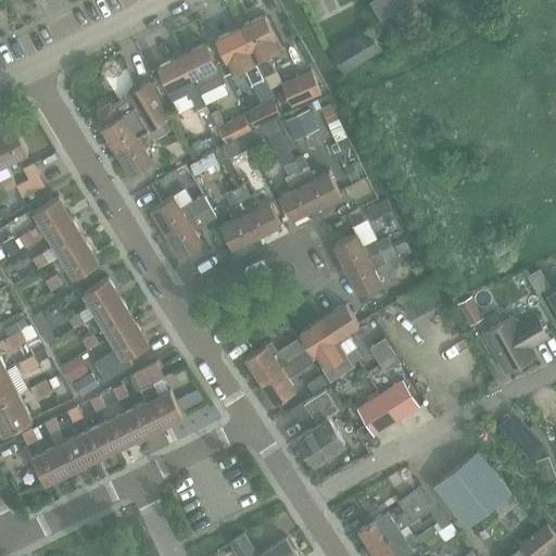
[(374,0),(381,15),(412,0),(374,0)]
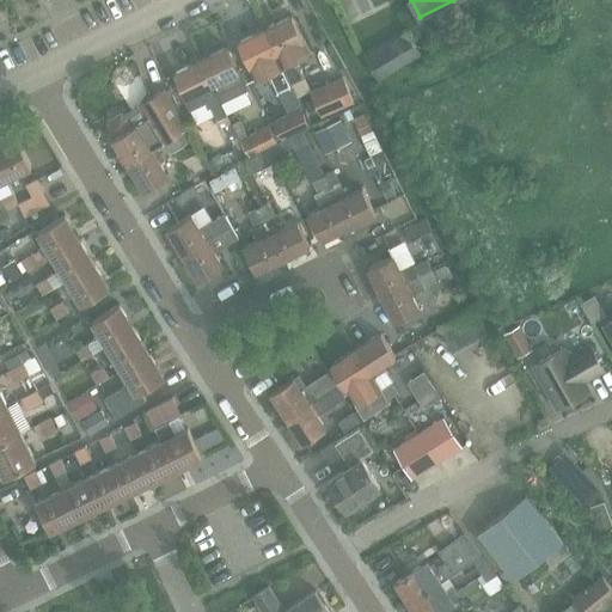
[(291,84),(304,78),(295,60),(311,53),(293,16),(265,29),(291,84)]
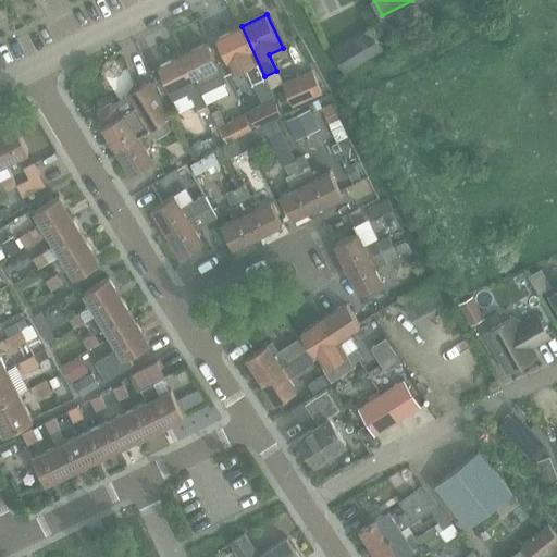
[(215,38),(233,73),(245,67),(252,83),(265,77),(264,76),(242,26),(215,38)]
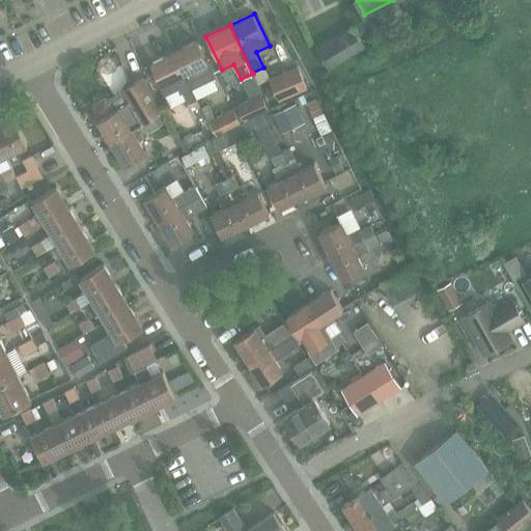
[(328,68),(365,47),(353,27),(316,49),(328,68)]
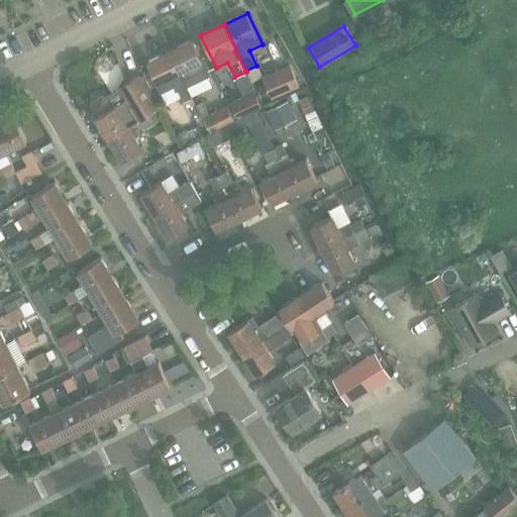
[(192,40),(169,52),(191,97),(192,97),(188,86),(211,76),(204,60),(202,61),(192,40)]
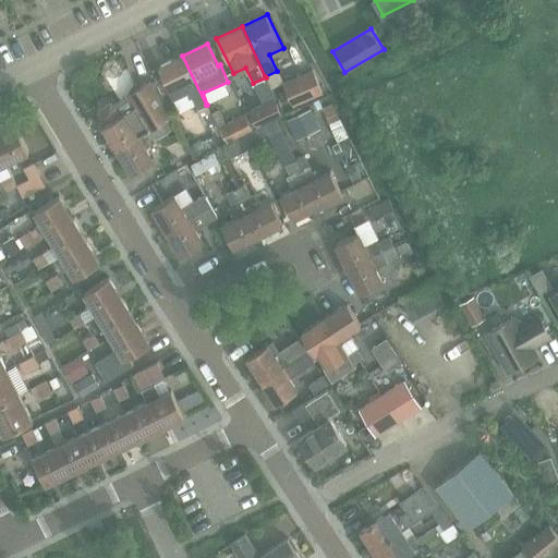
[(182,56),(157,68),(168,89),(173,101),(187,95),(190,98),(193,97),(197,109),(206,105),(182,56)]
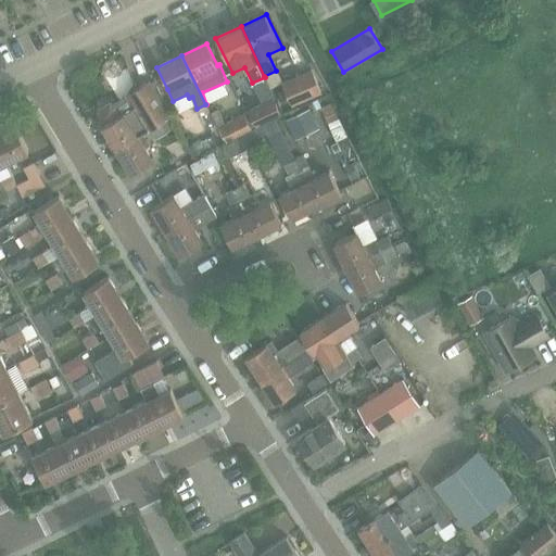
[(293,103),(321,91),(312,71),(283,83),(293,103)]
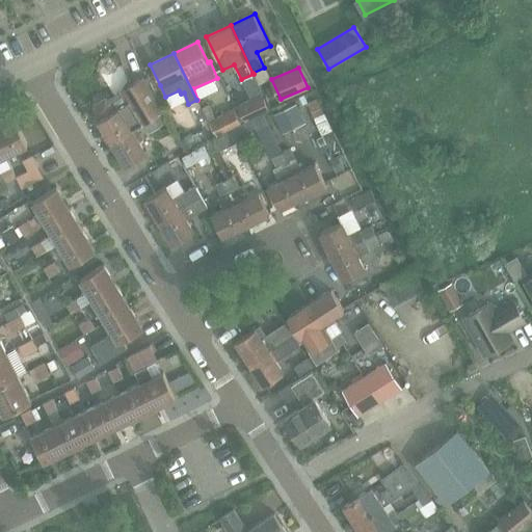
[(143,125),(154,118),(159,114),(161,113),(162,113),(141,80),(122,91),(128,103),(115,110),(109,101),(105,100),(97,105),(95,109),(101,120),(98,121),(111,143),(135,129),(143,125)]
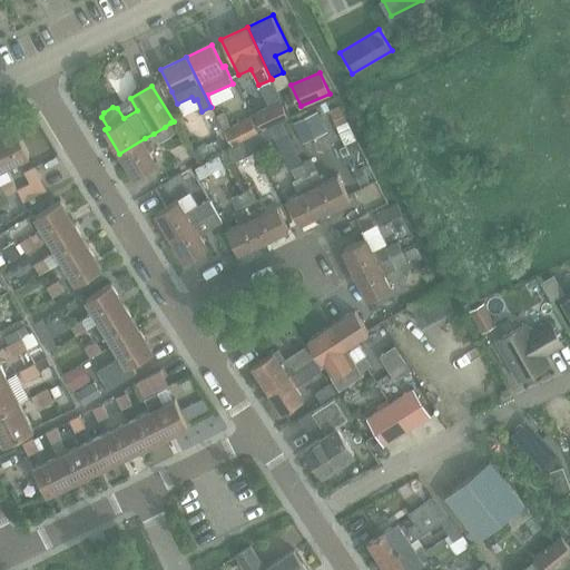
[(281,100),(254,112),(263,130),(288,117),(281,100)]
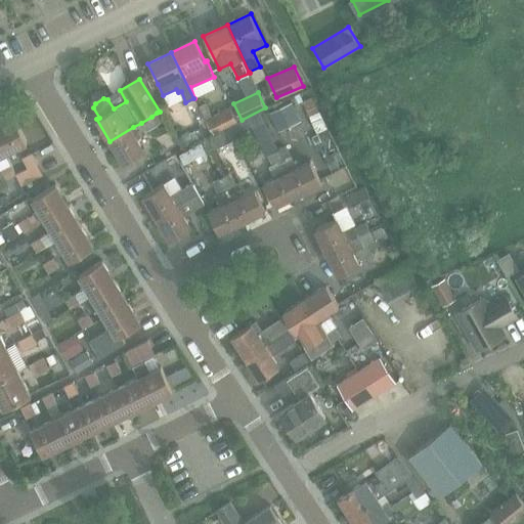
[(302,101),(317,133),(328,128),(312,96),(302,101)]
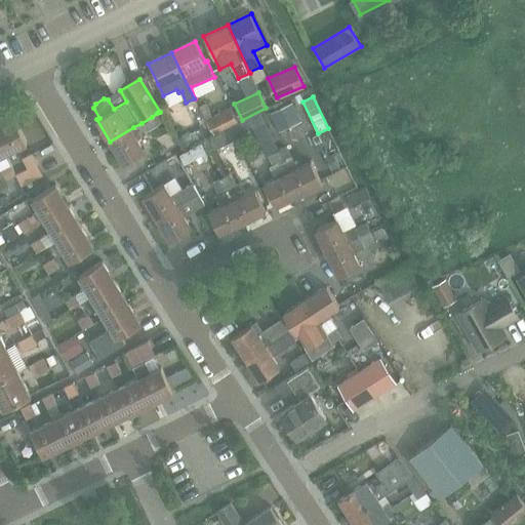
[(194,98),(186,103),(190,111),(192,110),(198,107),(194,98)]
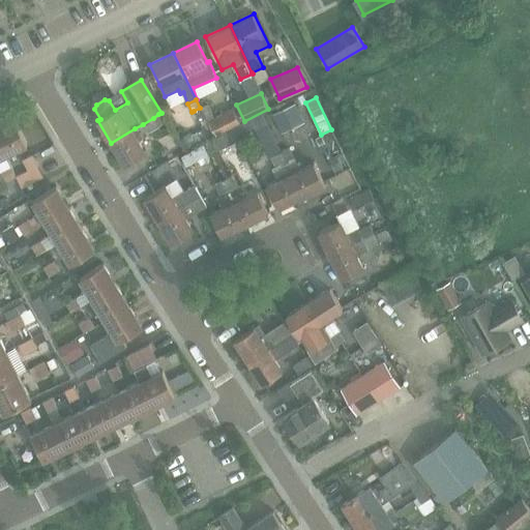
[(294,104),(271,115),(280,134),(303,121),(294,104)]
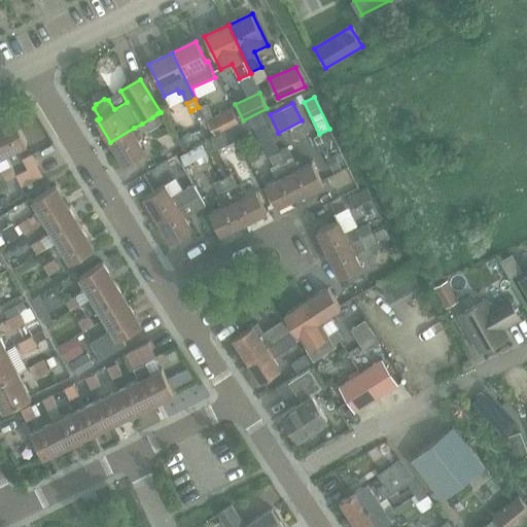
[(231,108),(207,120),(214,134),(238,123),(231,108)]
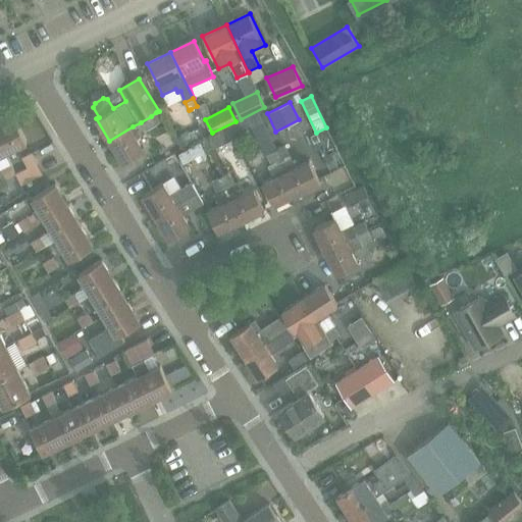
[(156,112),(151,116),(155,123),(163,119),(158,111),(156,112)]
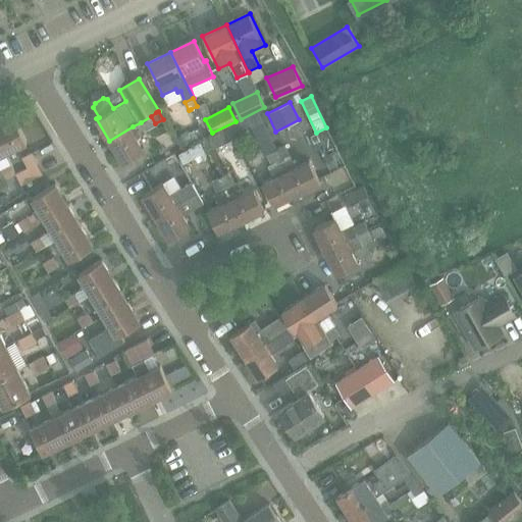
[(145,131),(155,123),(151,116),(141,122),(145,131)]
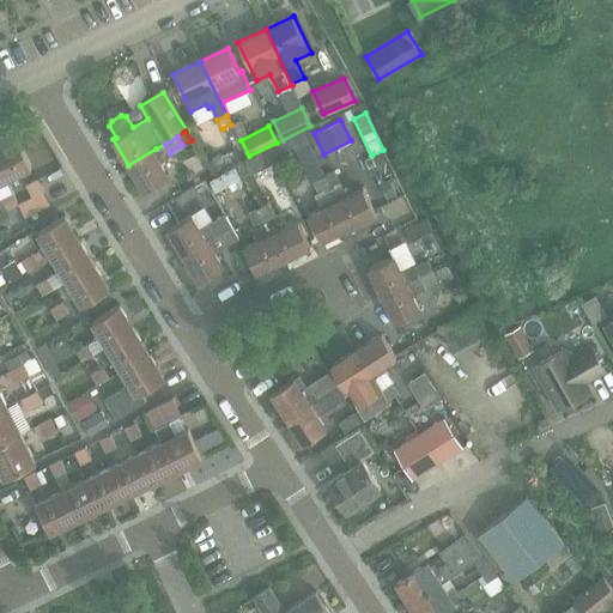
[(0,146),(0,168),(5,178),(31,165),(17,138),(0,146)]
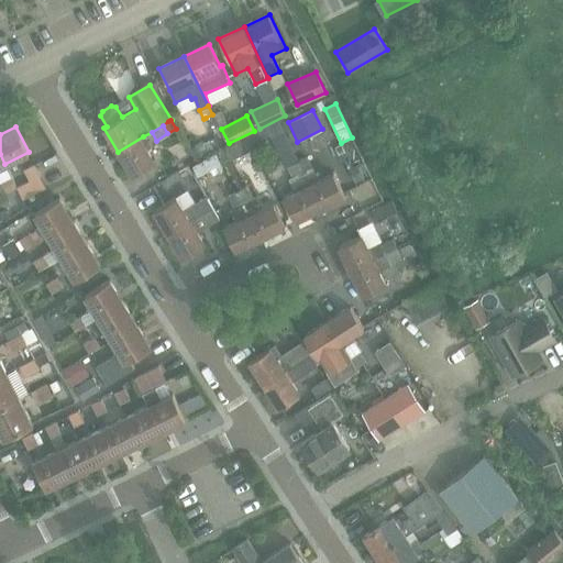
[(212,136),(202,142),(207,151),(207,152),(225,143),(219,130),(211,133),(212,136)]
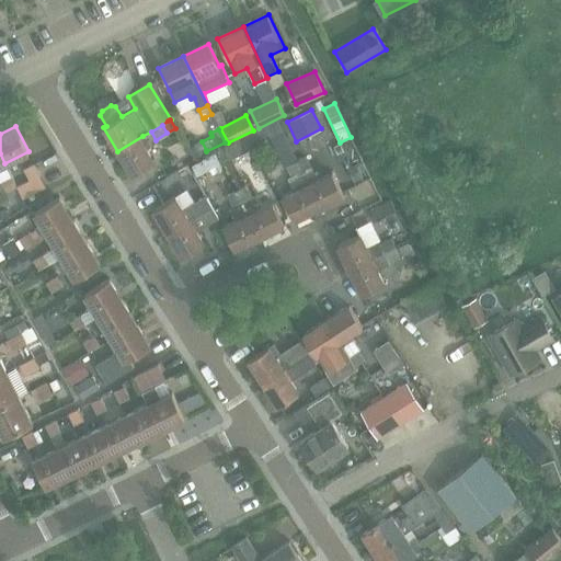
[(216,149),(222,162),(264,141),(258,129),(216,149)]
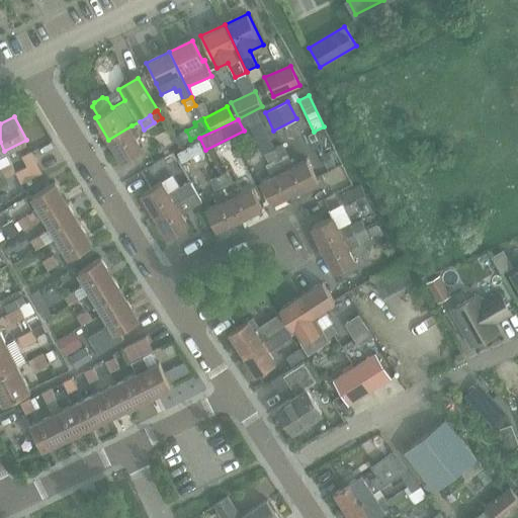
[(138,136),(132,125),(108,140),(122,162),(142,150),(135,138),(138,136)]
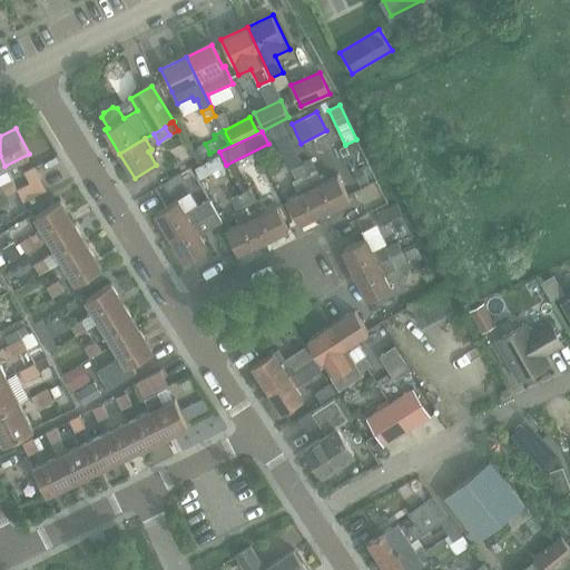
[(204,141),(190,148),(196,159),(209,153),(205,144),(204,141)]
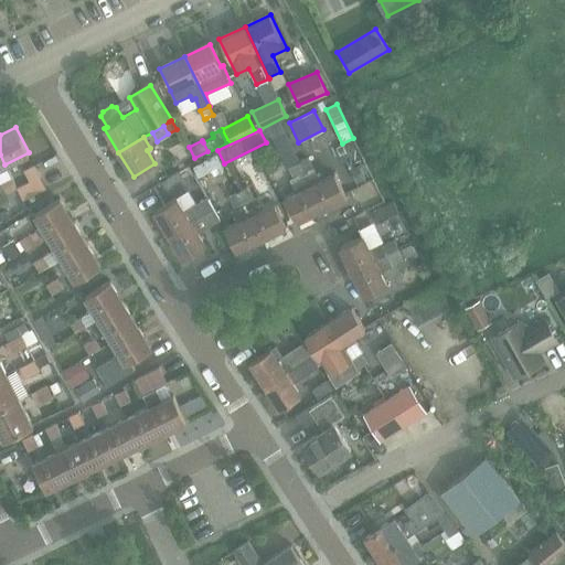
[(215,151),(190,164),(195,176),(221,162),(215,151)]
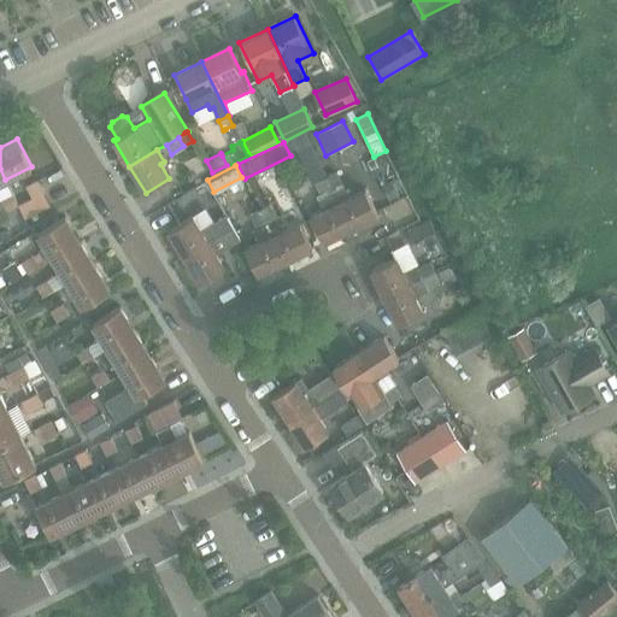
[(328,176),(351,229),(378,215),(365,191),(351,198),(348,193),(348,194),(336,172),(328,176)]
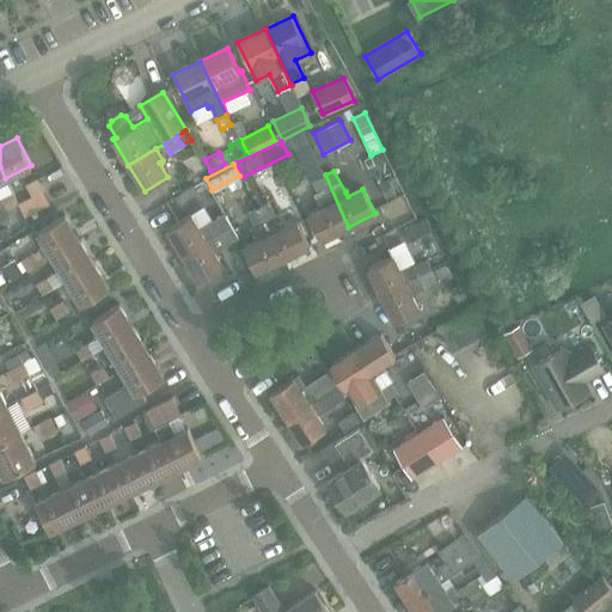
[(348,227),(325,175),(312,181),(319,193),(317,195),(322,203),(324,208),(308,215),(320,240),(348,227)]
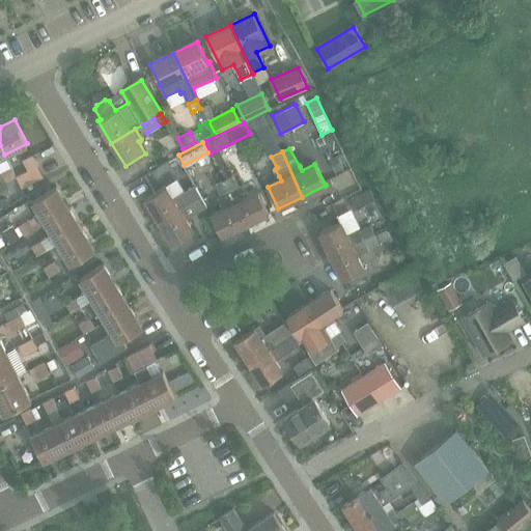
[(26,169),(15,174),(16,176),(17,177),(22,189),(44,177),(32,155),(22,160),(26,169)]
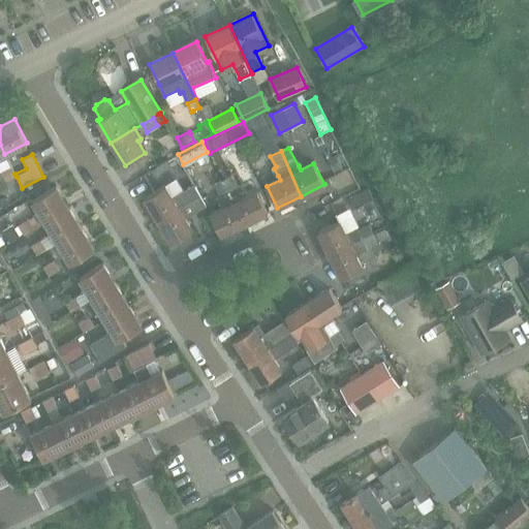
[(336,156),(328,160),(334,173),(342,168),(336,156)]
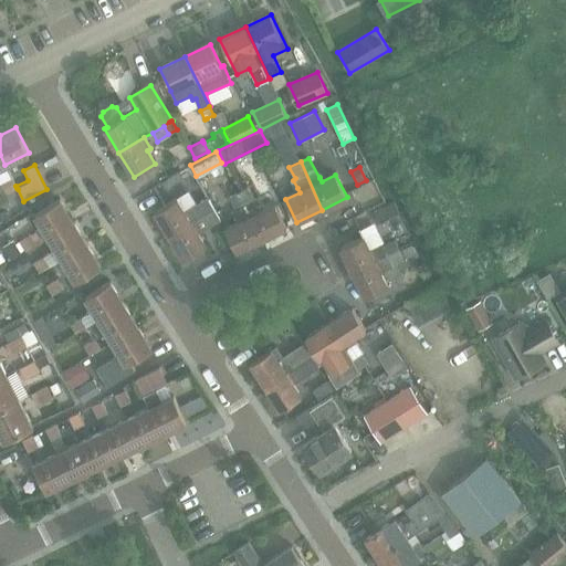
[(10,177),(0,181),(7,194),(17,188),(16,186),(10,177)]
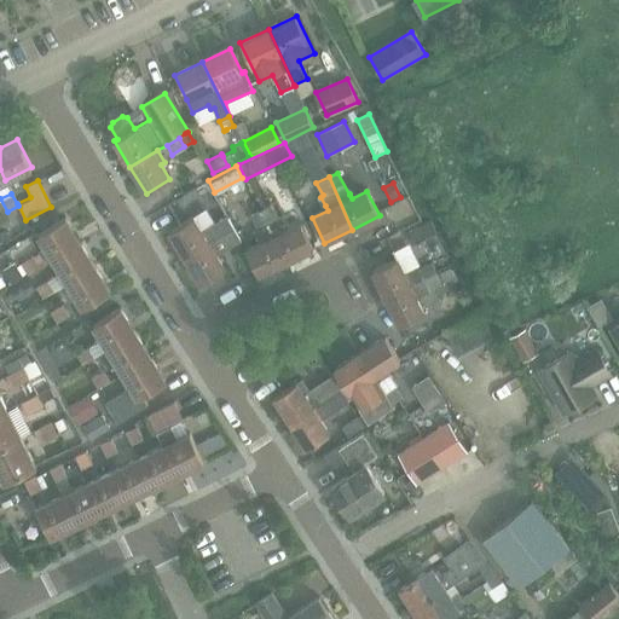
[(261,212),(285,262),(313,248),(301,224),(287,231),(284,226),(281,217),(278,218),(272,206),(261,212)]
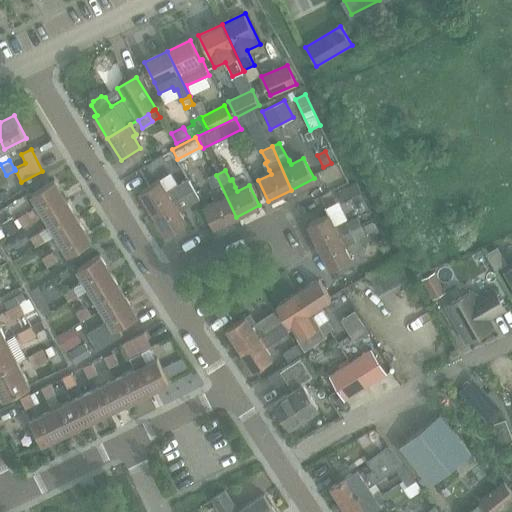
[(236,217),(216,175),(207,179),(213,189),(210,191),(214,198),(215,201),(203,207),(213,228),(236,217)]
